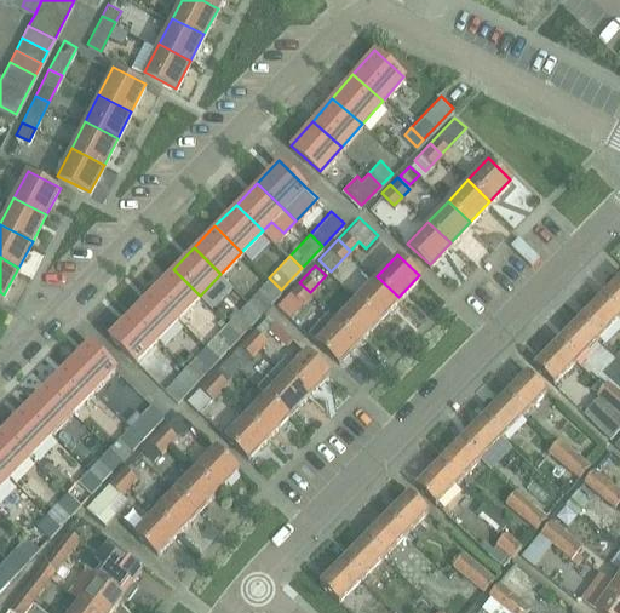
[(151,291),(178,316),(200,296),(173,269),(151,291)]
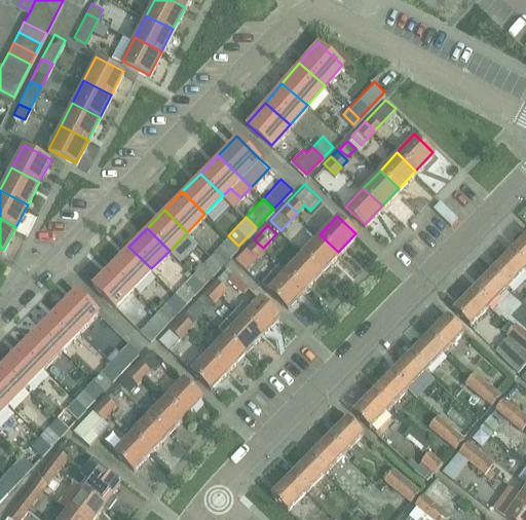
[(525,232),(511,250),(525,264),(525,232)]
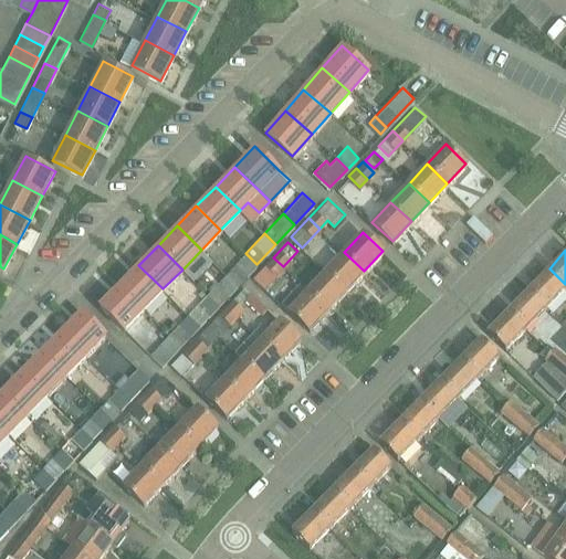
[(325,271),(346,289),(364,271),(344,252),(325,271)]
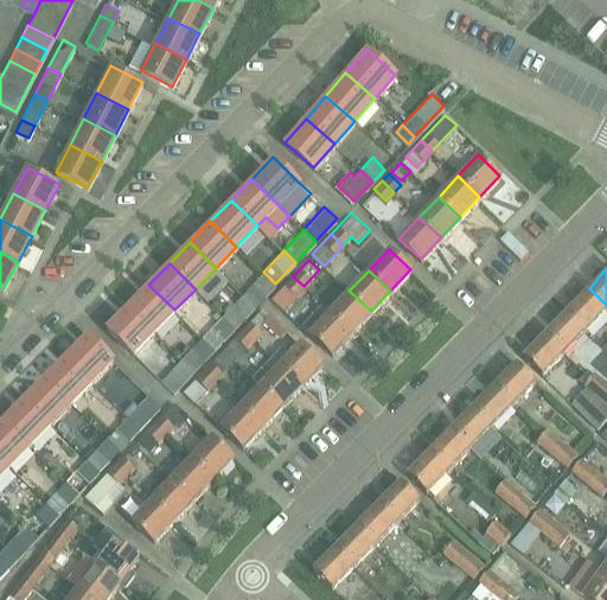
[(263,272),(243,293),(255,305),(275,283),(263,272)]
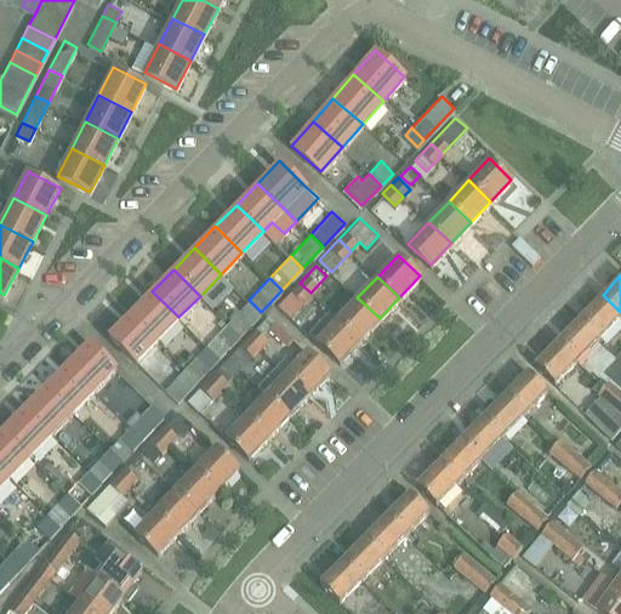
[(296,308),(311,293),(300,283),(285,297),(296,308)]
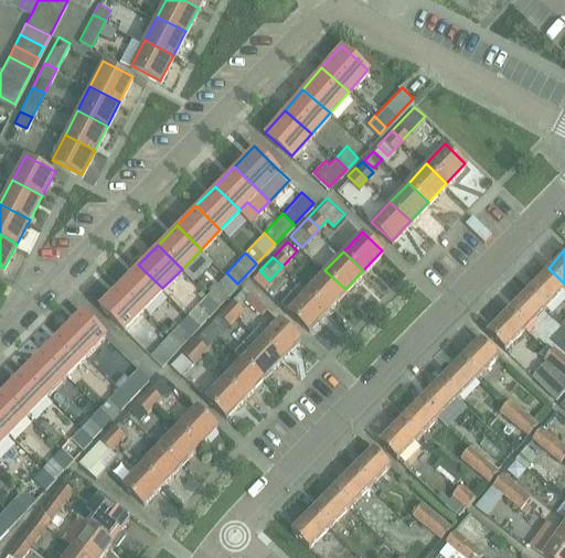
[(119,285),(144,308),(162,288),(138,265),(119,285)]
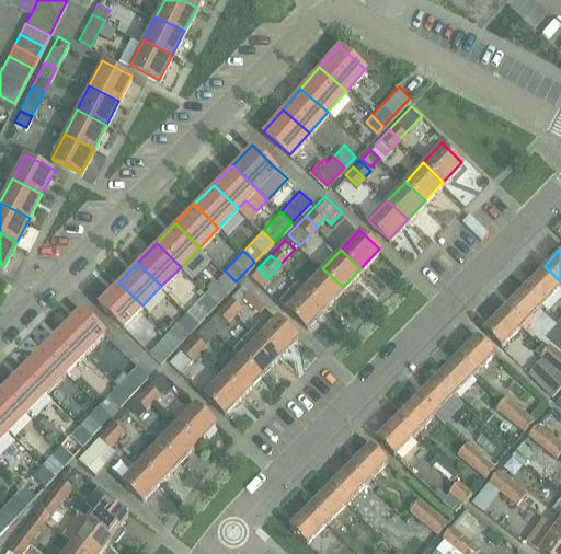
[(560,281),(545,266),(524,286),(541,303),(560,283),(560,281)]
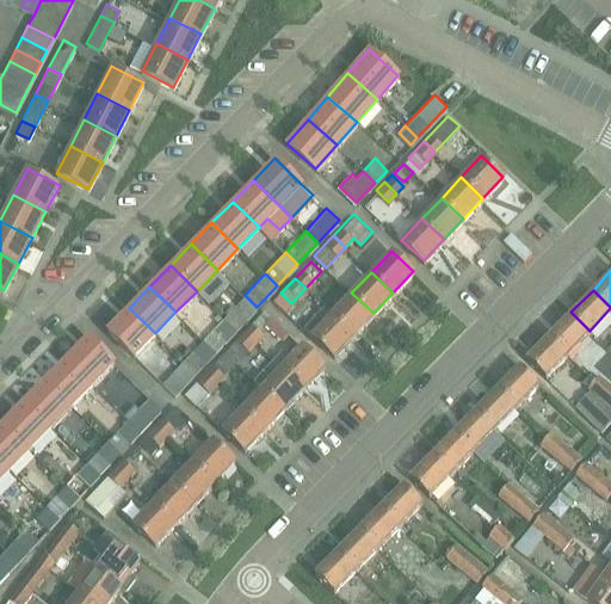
[(332,313),(353,334),(374,313),(351,293),(333,313),(332,313)]
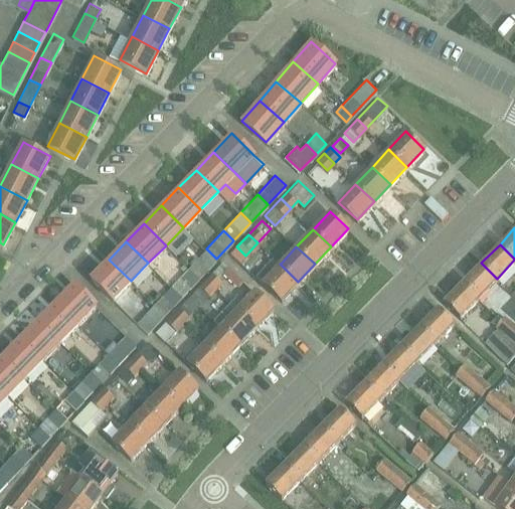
[(206,248),(189,267),(199,277),(216,259),(206,248)]
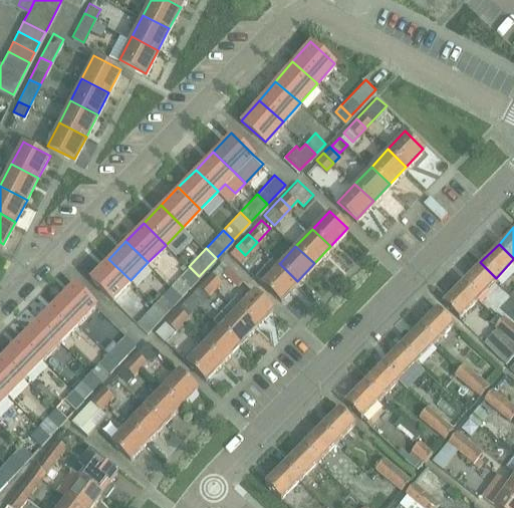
[(255,274),(263,280),(262,281),(280,299),(297,281),(279,263),(280,263),(272,256),(272,257),(255,274)]
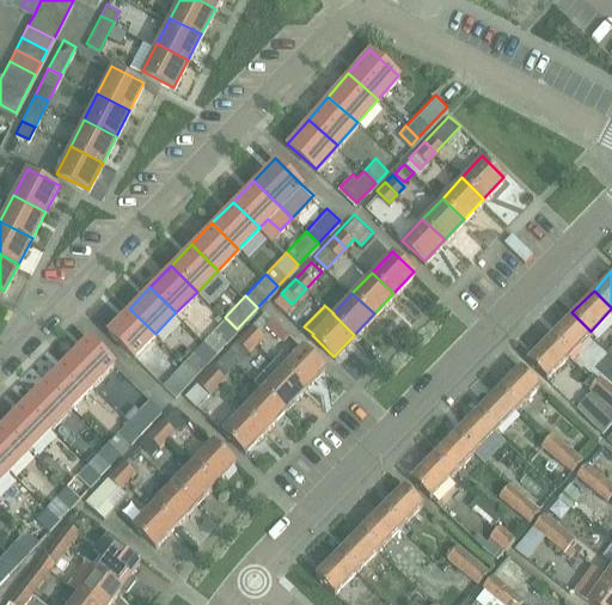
[(134,356),(155,334),(129,309),(108,330),(134,356)]
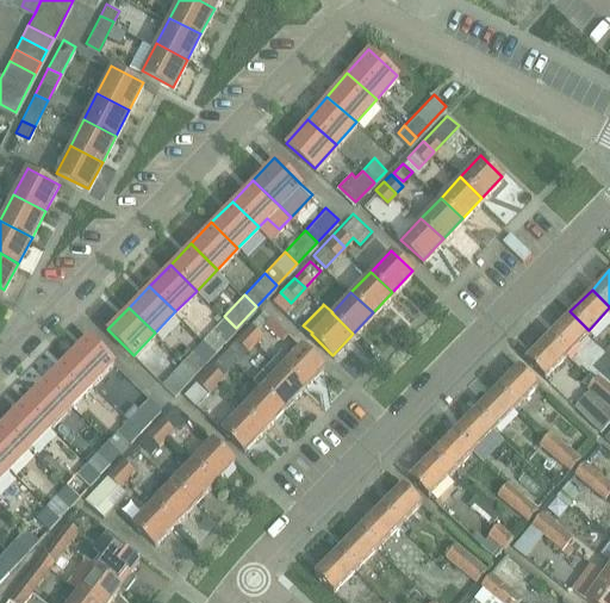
[(570,311),(548,334),(567,352),(589,330),(570,311)]
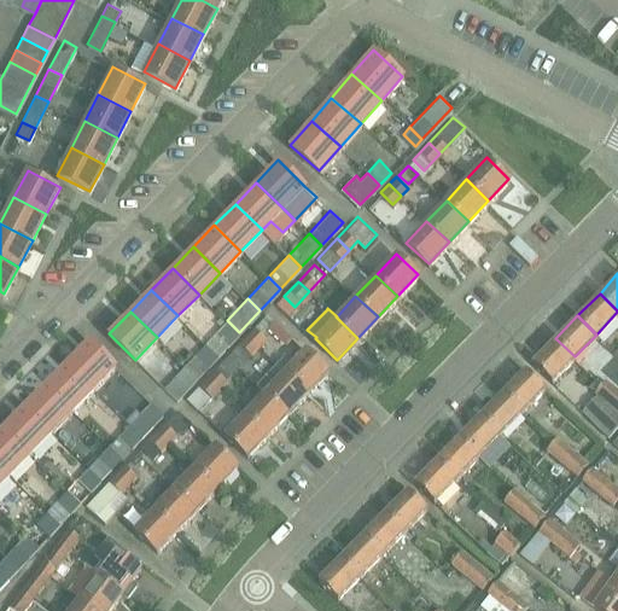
[(267,325),(284,342),(291,335),(274,318),(267,325)]
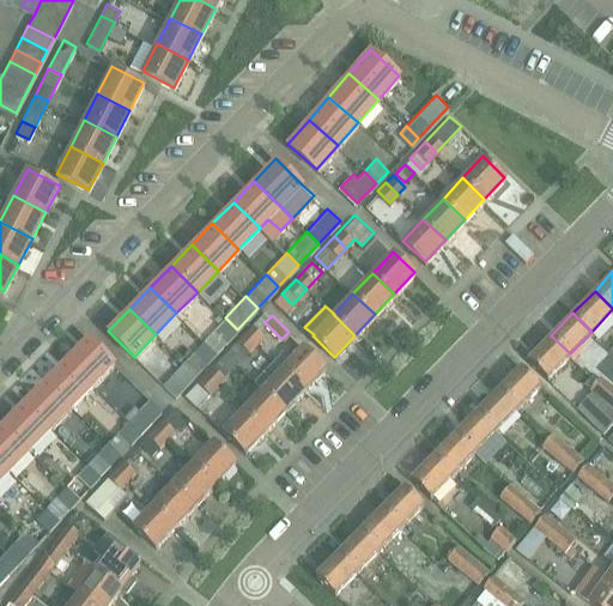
[(225,317),(204,339),(217,351),(237,329),(225,317)]
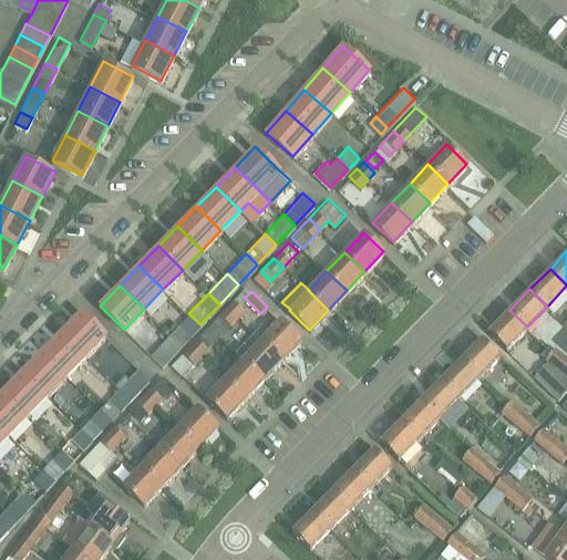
[(226,306),(237,315),(244,308),(234,298),(226,306)]
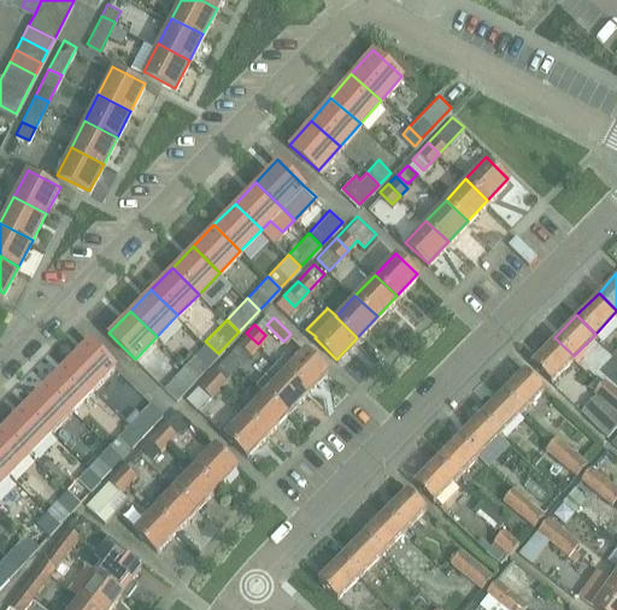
[(250,352),(258,344),(246,333),(239,341),(250,352)]
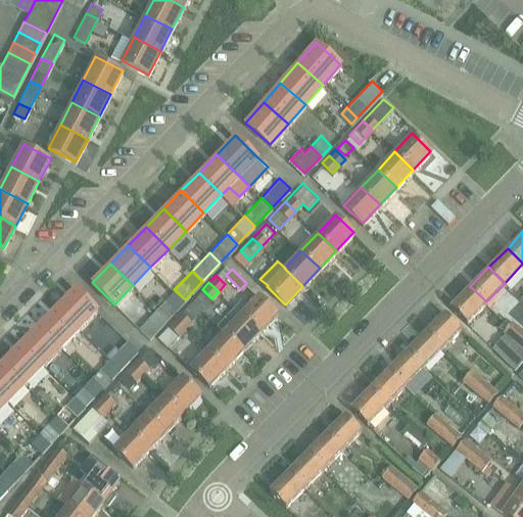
[(470,286),(450,306),(467,321),(486,301),(470,286)]
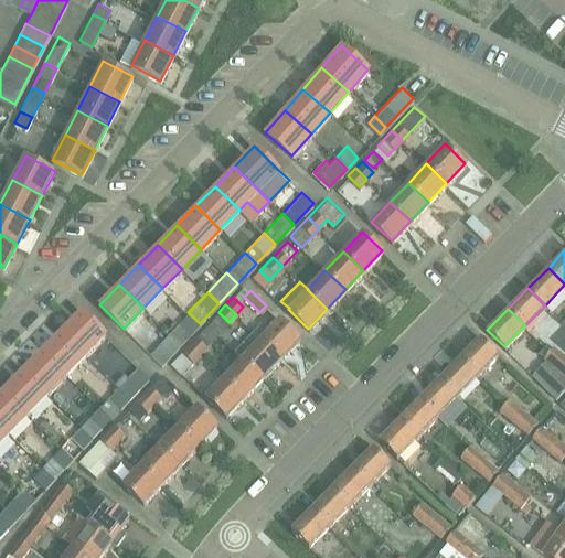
[(62,330),(85,354),(105,333),(81,310),(62,330)]
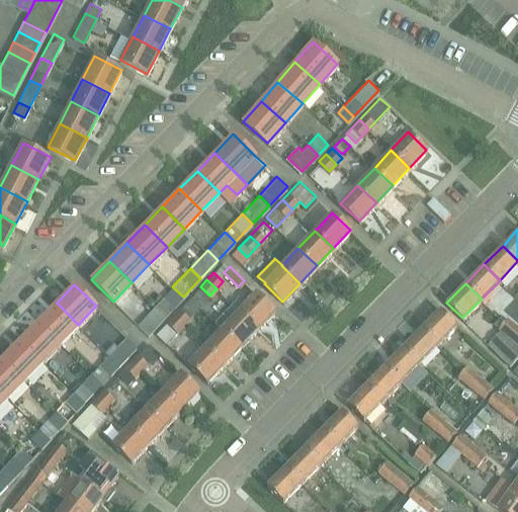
[(172,286),(155,305),(166,315),(183,296),(172,286)]
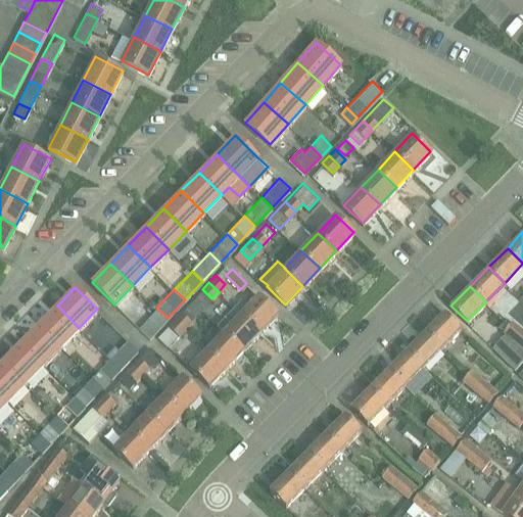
[(233,306),(260,331),(278,313),(258,295),(249,306),(241,298),(233,306)]
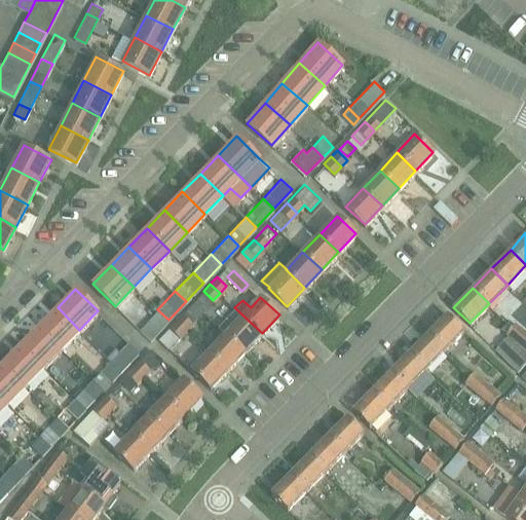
[(39,326),(62,347),(79,330),(58,307),(39,326)]
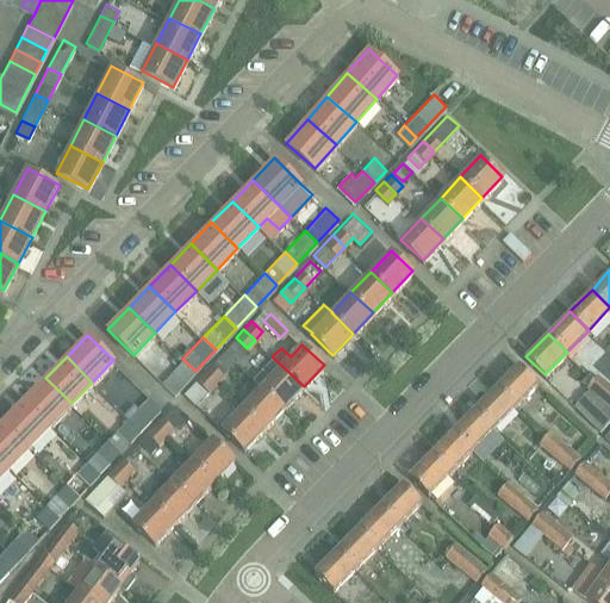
[(265,366),(253,378),(262,386),(285,406),(304,386),(272,356),(265,366)]
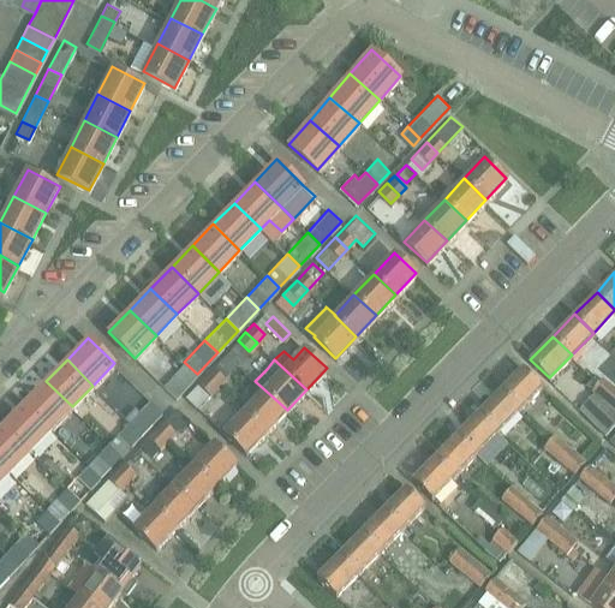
[(177,395),(197,374),(184,362),(165,383),(177,395)]
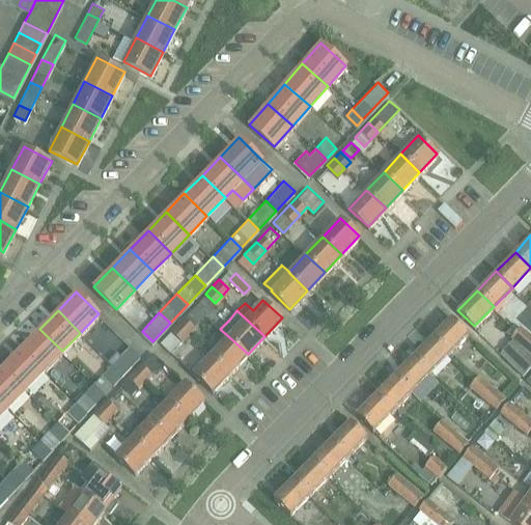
[(178,323),(189,332),(195,326),(185,315),(178,323)]
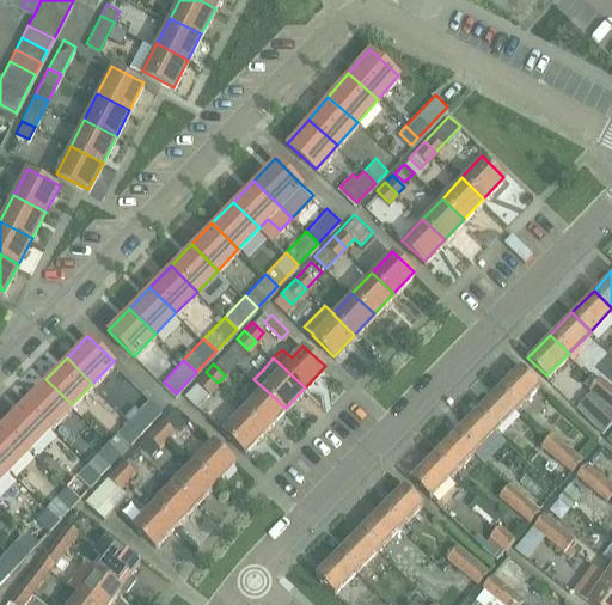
[(520,365),(499,387),(518,405),(539,383),(520,365)]
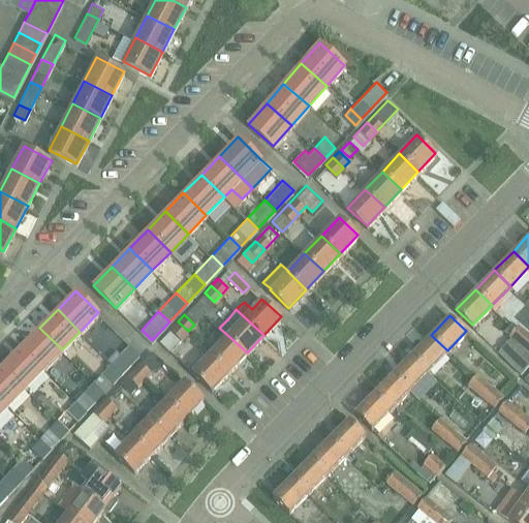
[(170,349),(188,331),(178,321),(160,340),(170,349)]
